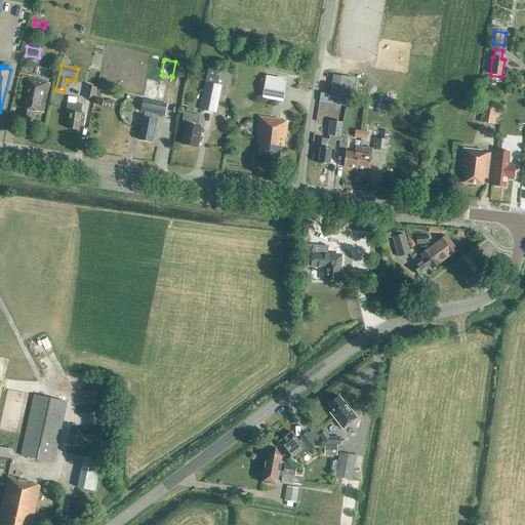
[(230,88),(234,73),(208,67),(199,110),(215,114),(220,86),(230,88)]
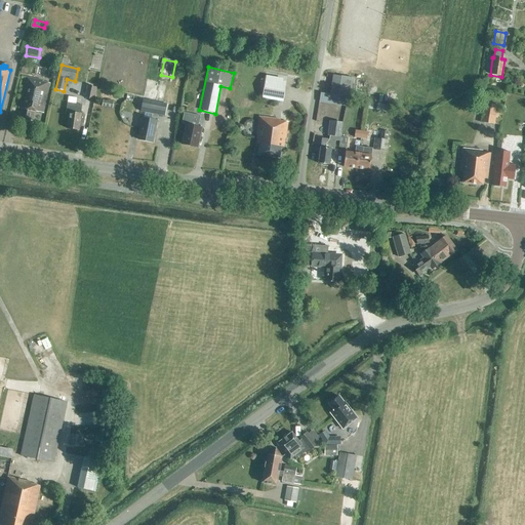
[(43,114),(49,84),(42,83),(42,81),(26,78),(22,96),(22,97),(18,109),(23,110),(21,121),(29,123),(30,121),(33,121),(35,112),(43,114)]
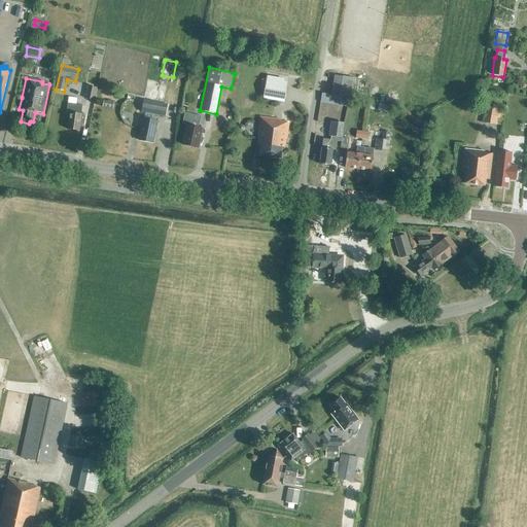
[(284,104),(287,84),(264,80),(260,100),(284,104)]
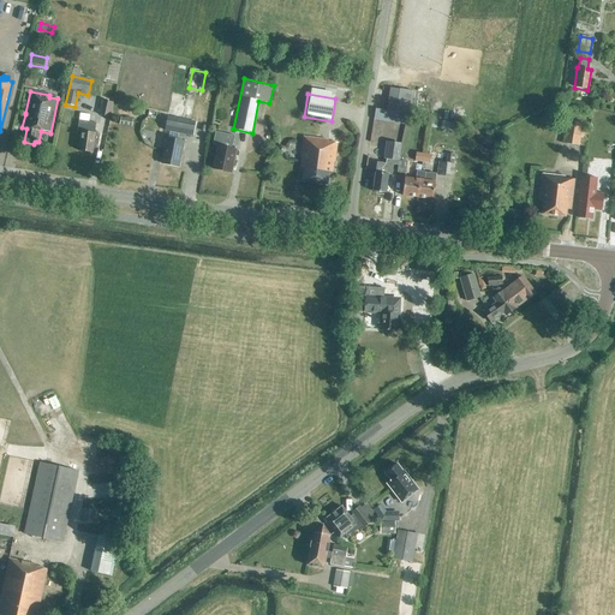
[(109,119),(113,105),(102,102),(99,117),(109,119)]
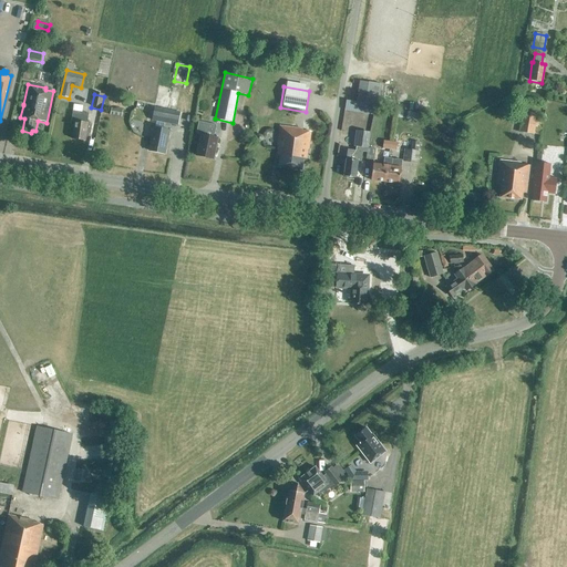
[(380,95),(367,94),(364,105),(378,107),(380,95)]
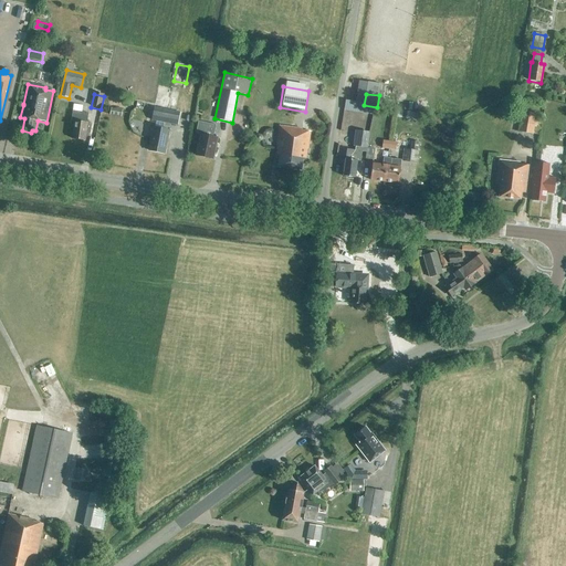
[(122,117),(123,108),(116,107),(116,109),(111,108),(109,115),(122,117)]
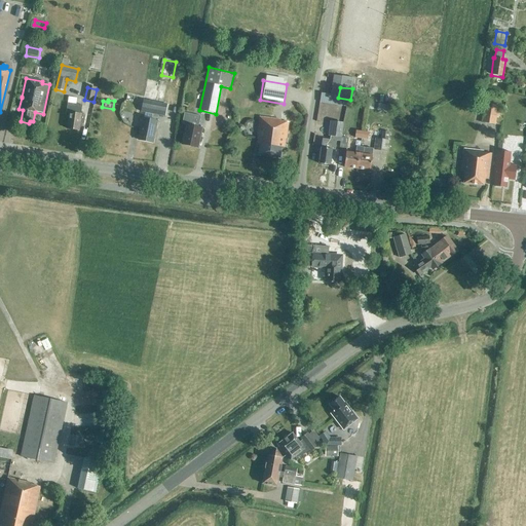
[(163,120),(166,106),(143,101),(140,115),(163,120)]
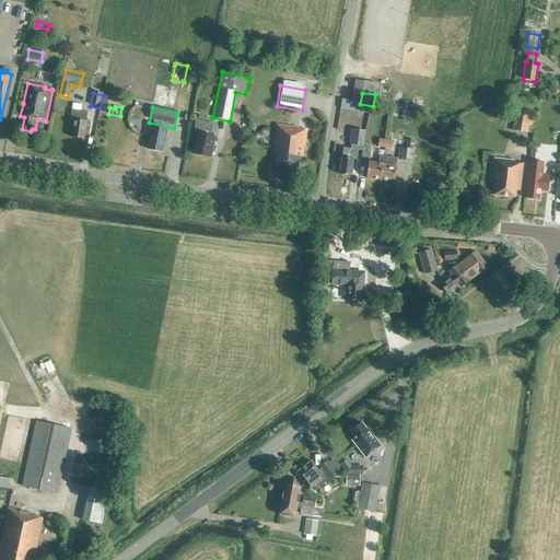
[(73,120),(71,137),(84,139),(85,132),(89,132),(90,123),(85,121),(88,113),(72,111),(70,120),(73,120)]
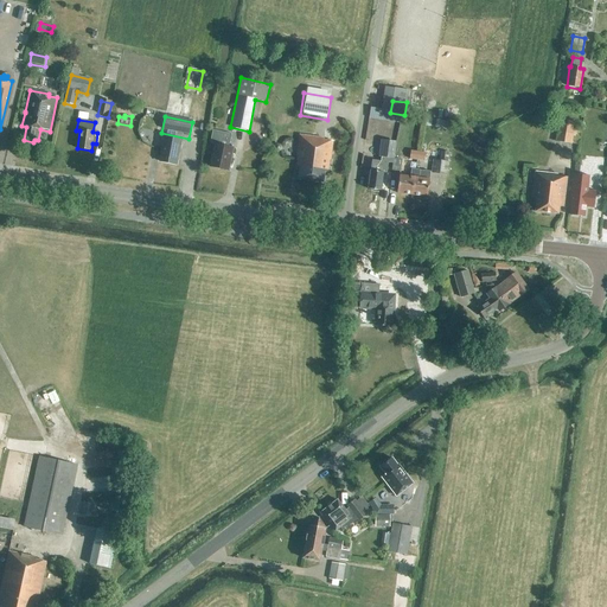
[(453,132),(454,123),(436,121),(435,128),(453,132)]
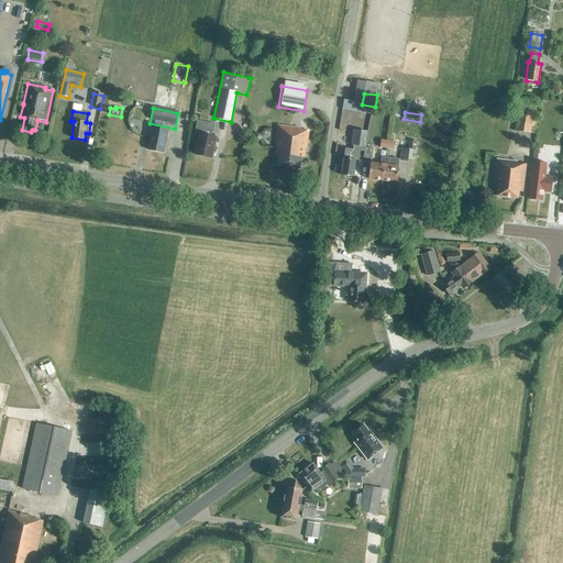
[(529,134),(533,114),(519,112),(515,132),(529,134)]
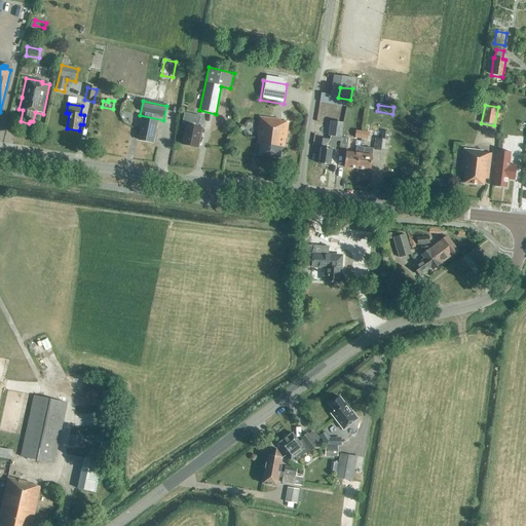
[(198,149),(199,145),(198,145),(201,129),(198,128),(200,117),(185,114),(182,125),(185,126),(181,144),(194,147),(194,148),(198,149)]
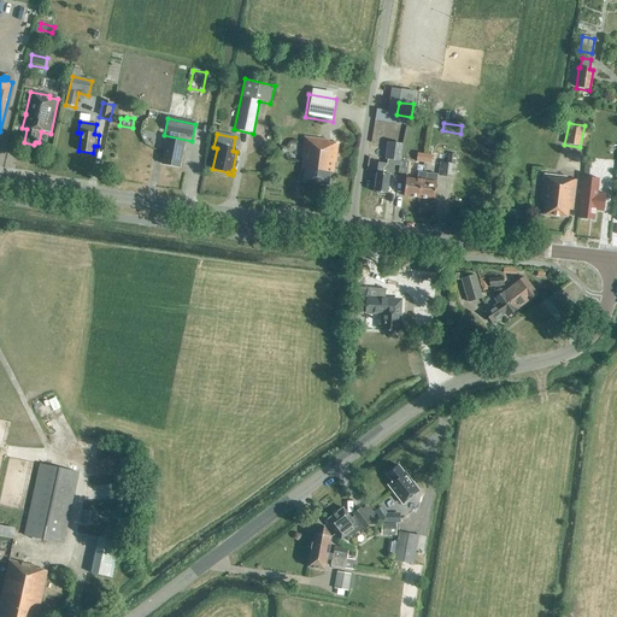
[(334,176),(338,145),(328,144),(328,141),(304,139),(299,172),(301,172),(300,183),(329,187),(330,176),(334,176)]
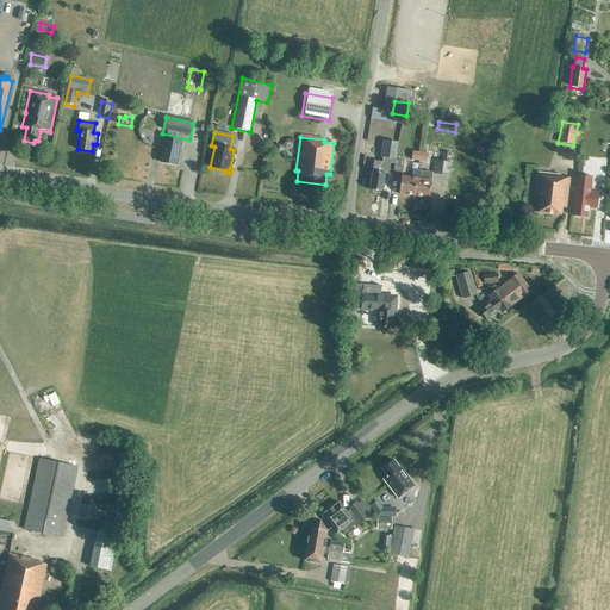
[(180,167),(185,142),(167,138),(162,163),(180,167)]
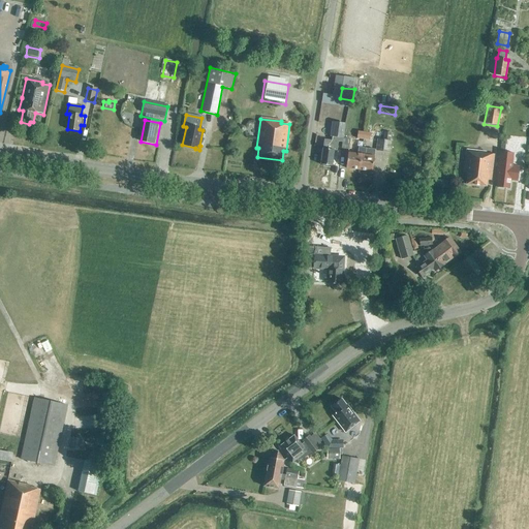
[(342,143),(343,135),(344,124),(333,123),(331,136),(332,136),(332,141),(323,139),(320,165),(332,166),(334,151),(337,151),(338,142),(342,143)]
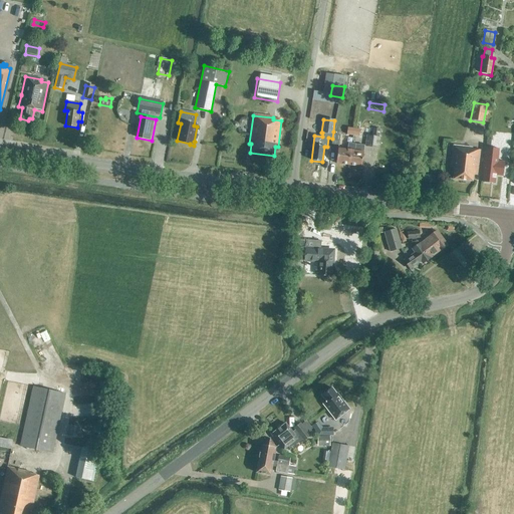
[(366,136),(364,147),(378,149),(379,138),(378,138),(379,129),(373,129),(372,137),(366,136)]
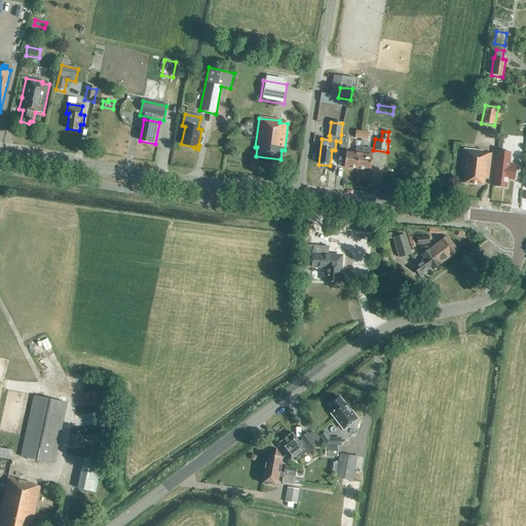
[(341,134),(339,147),(347,148),(348,135),(341,134)]
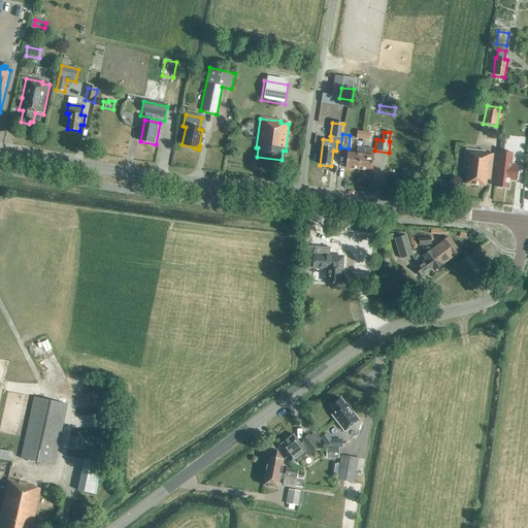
[(490,175),(493,155),(485,154),(486,149),(465,146),(462,172),(466,173),(465,185),(485,187),(487,174),(490,175)]
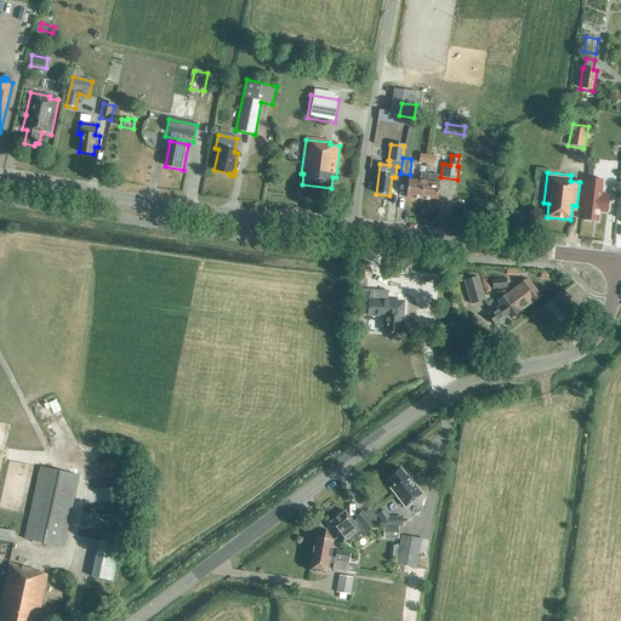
[(421,200),(425,175),(420,174),(420,182),(408,180),(406,198),(421,200)]
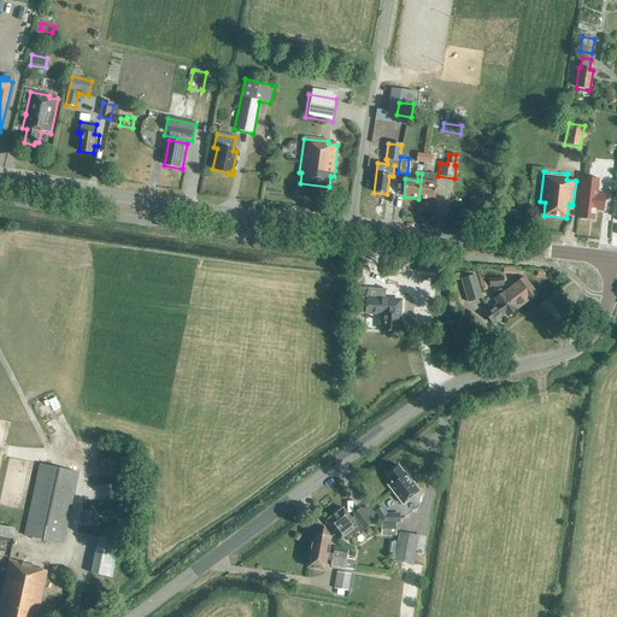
[(422,174),(418,199),(434,201),(436,183),(438,175),(422,174)]
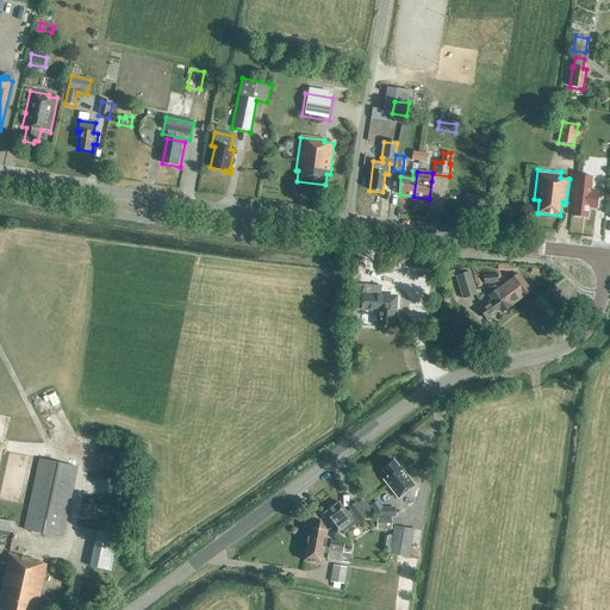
[(598,190),(599,179),(577,176),(572,216),(587,218),(589,210),(597,210),(599,193),(593,192),(595,190),(598,190)]
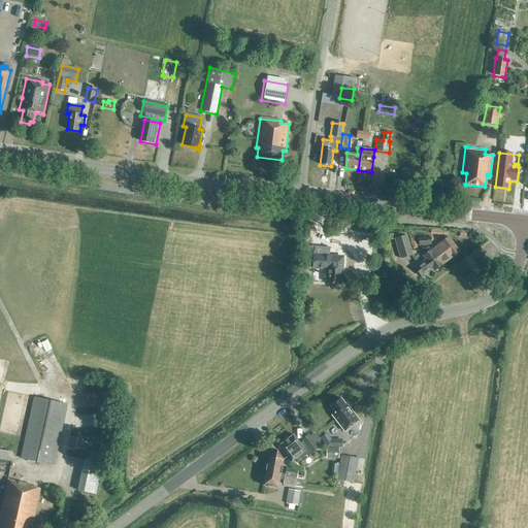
[(400,259),(413,256),(406,236),(395,239),(400,259)]
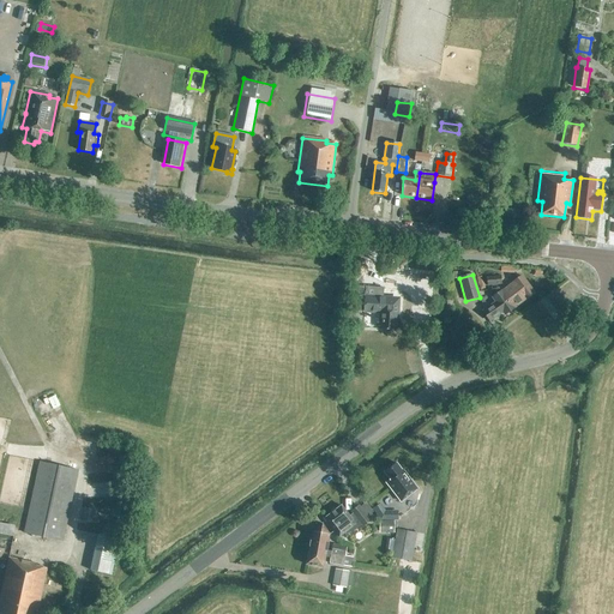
[(487,287),(501,286),(500,276),(486,278),(487,287)]
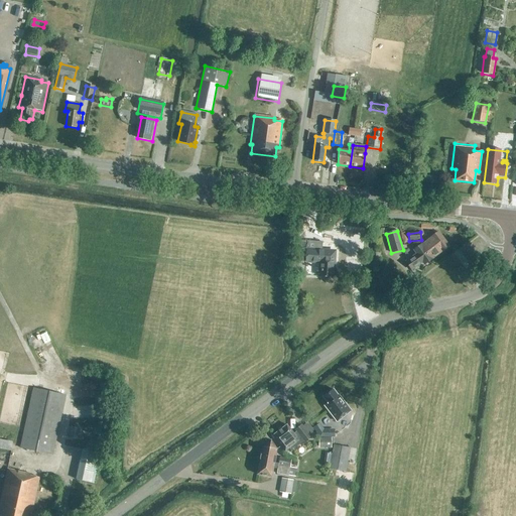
[(433,236),(429,239),(430,240),(421,246),(431,258),(440,251),(441,252),(448,247),(437,233),(433,236)]
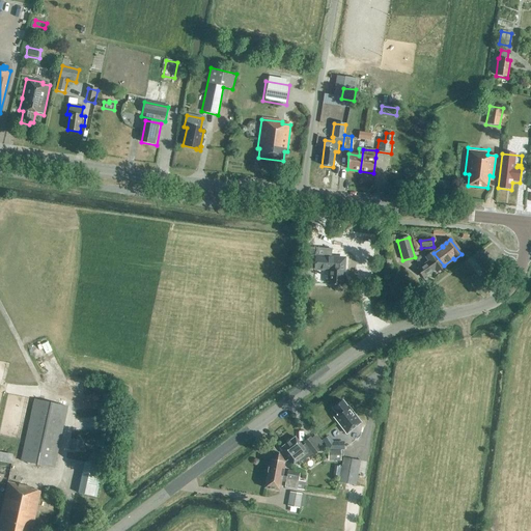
[(331,249),(309,248),(308,269),(330,271),(330,285),(341,286),(342,271),(343,271),(344,258),(331,258),(331,249)]
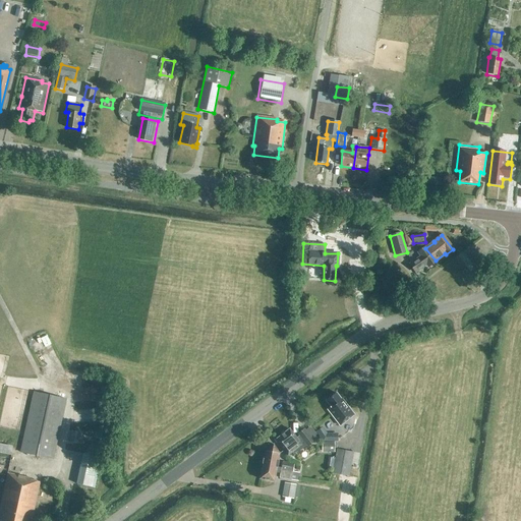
[(436,261),(425,248),(423,245),(416,246),(420,251),(418,252),(421,256),(409,265),(415,273),(426,265),(428,268),(436,263),(436,262),(436,261)]
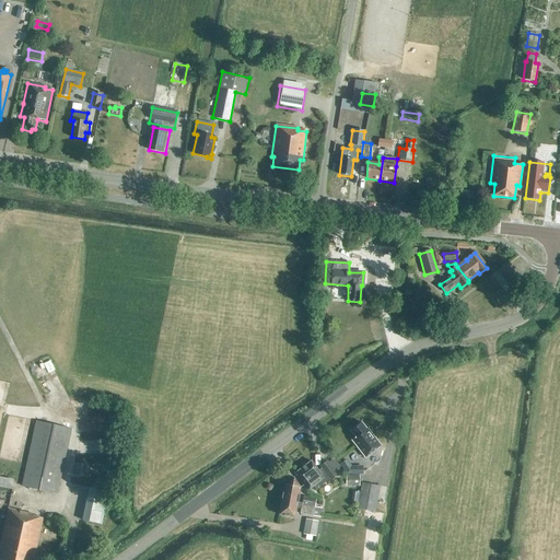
[(57,494),(59,481),(71,430),(35,422),(24,477),(22,487),(57,494)]
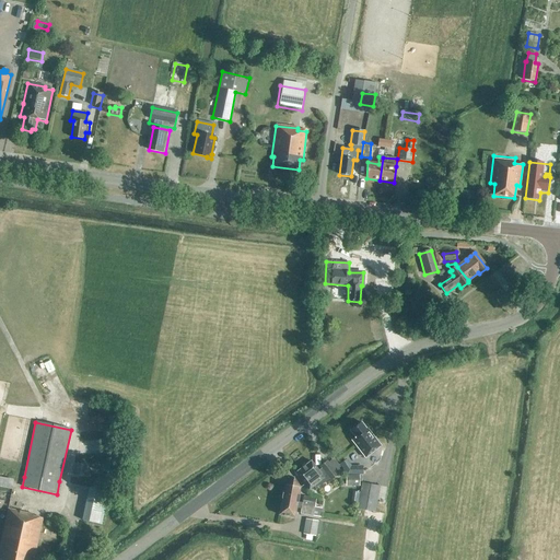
[(361,423),(350,431),(356,439),(352,441),(365,458),(381,446),(368,429),(366,430),(361,423)]
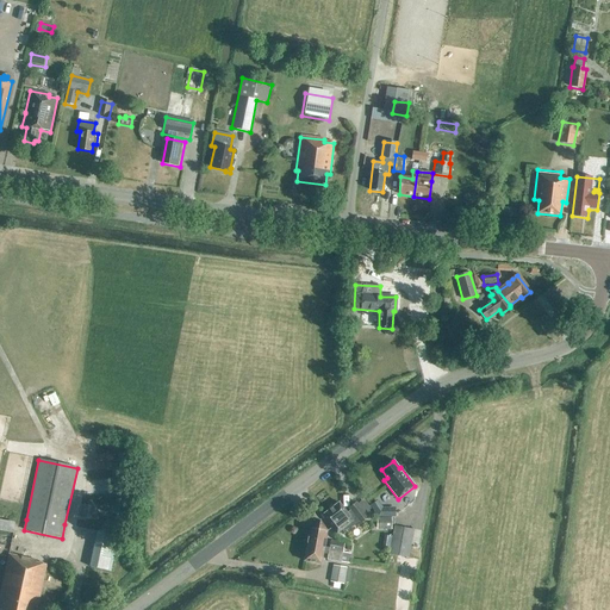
[(371,510),(363,499),(358,504),(356,503),(349,509),(350,510),(347,514),(338,503),(323,516),(334,530),(335,530),(337,534),(342,530),(344,530),(347,529),(348,528),(350,527),(353,526),(359,522),(360,523),(367,517),(365,515),(371,510)]
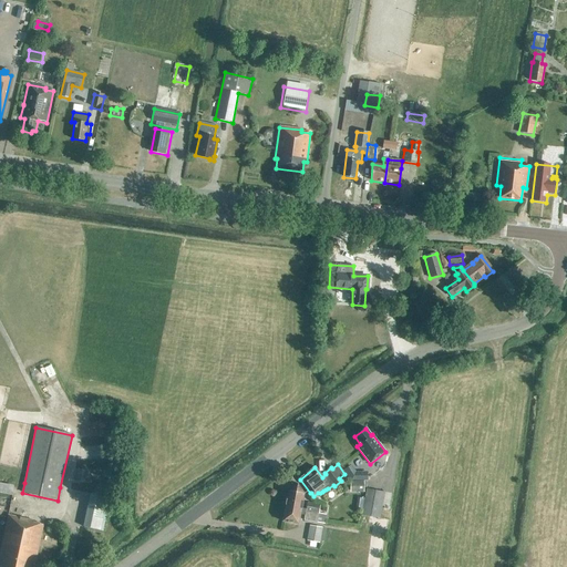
[(0,491),(14,493),(16,483),(0,481),(0,491)]
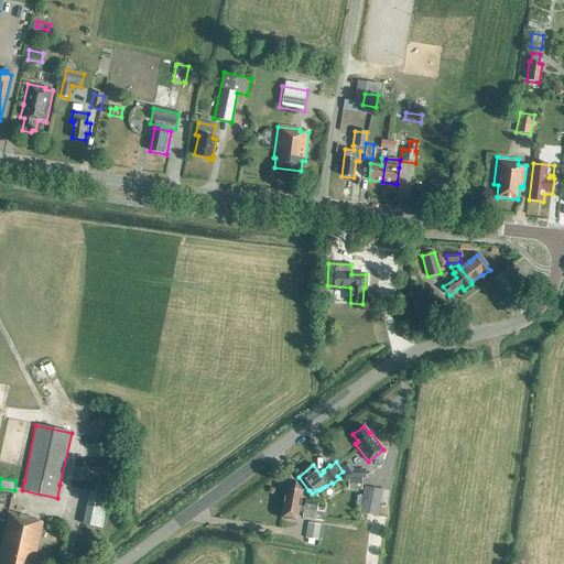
[(349,490),(362,490),(362,479),(348,479),(349,490)]
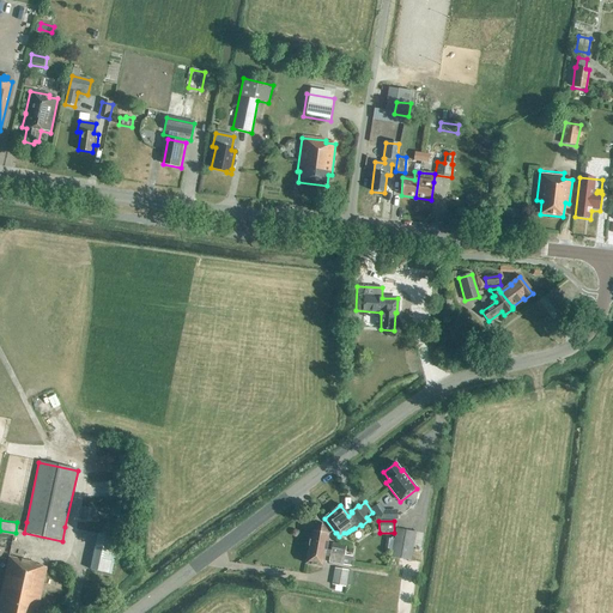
[(327,541),(328,534),(322,525),(321,525),(311,530),(311,532),(309,539),(305,564),(322,568),(325,558),(329,558),(328,563),(350,566),(352,557),(344,556),(346,546),(332,544),(331,552),(326,551),(327,541)]
